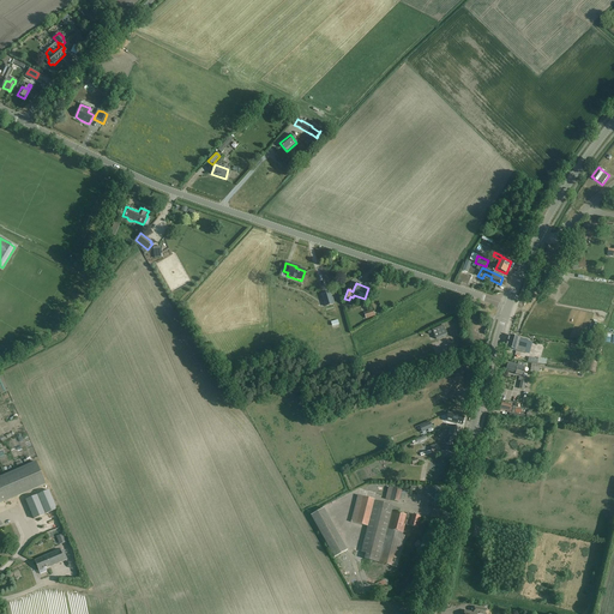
[(321,295),(324,301),(325,307),(333,305),(330,293),(321,295)]
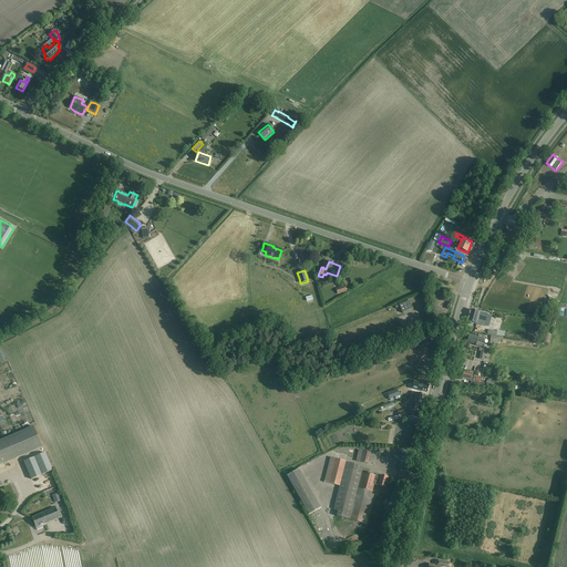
[(413,298),(403,303),(406,311),(418,307),(413,298)]
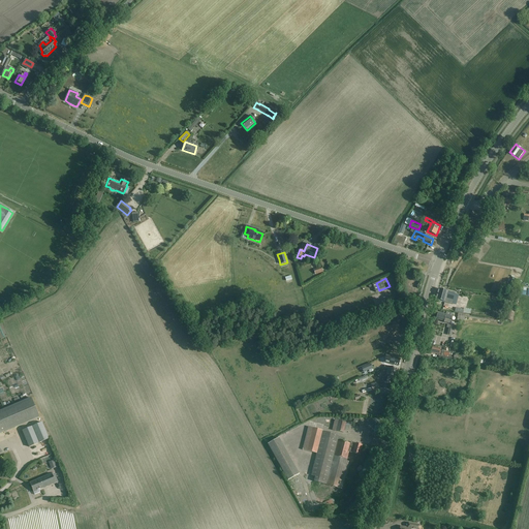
[(439,289),(436,301),(445,303),(446,299),(453,301),(455,293),(439,289)]
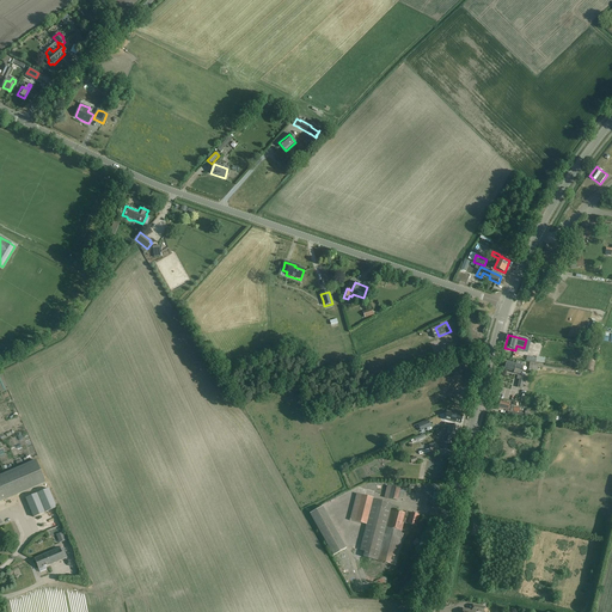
[(515,365),(512,363),(506,362),(505,369),(513,372),(513,373),(519,375),(519,374),(520,375),(524,363),(516,361),(515,365)]
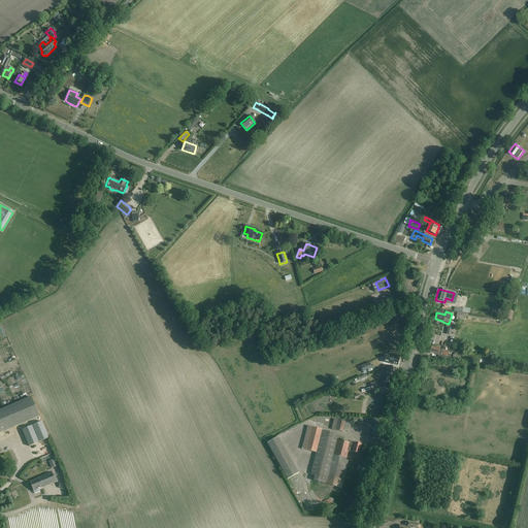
[(447,334),(451,335),(452,328),(454,329),(455,326),(447,324),(446,327),(448,328),(447,334)]
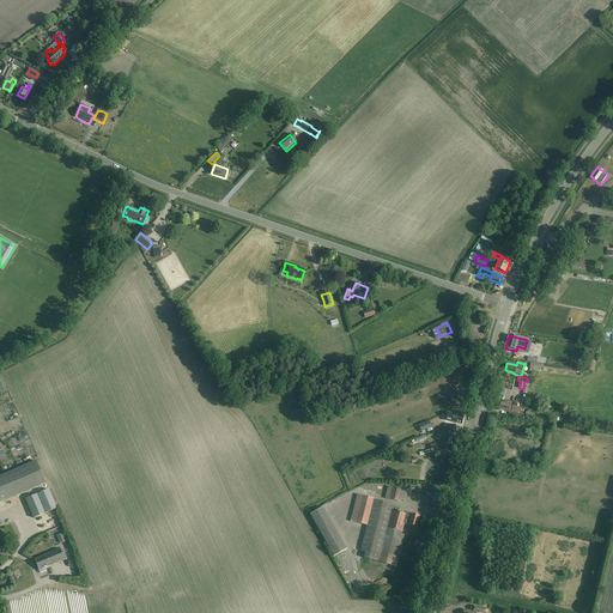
[(499,410),(505,411),(511,412),(520,413),(521,410),(515,408),(510,407),(510,404),(501,402),(499,410)]
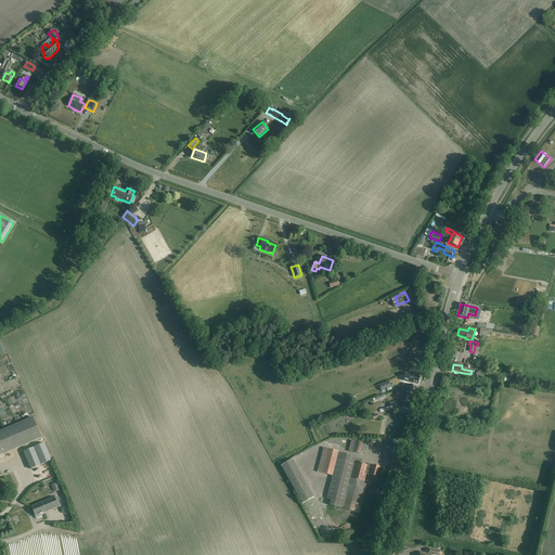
[(404,374),(402,381),(409,382),(411,382),(411,383),(417,384),(420,378),(416,377),(417,374),(411,373),(410,375),(404,374)]
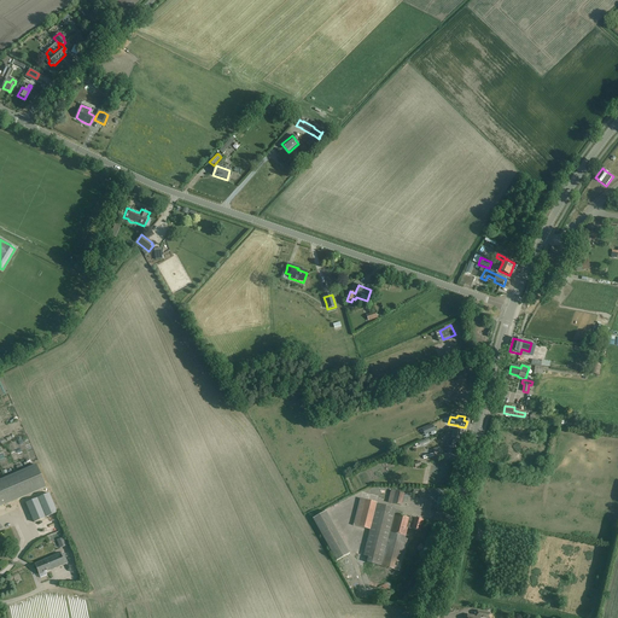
[(432,425),(420,430),(424,436),(435,431),(433,427),(433,426),(432,425)]
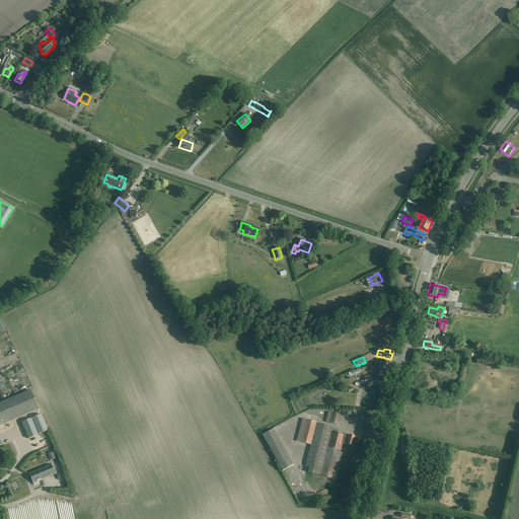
[(376,368),(375,373),(376,373),(376,375),(377,375),(382,376),(383,372),(386,373),(389,362),(384,361),(381,360),(379,369),(376,368)]
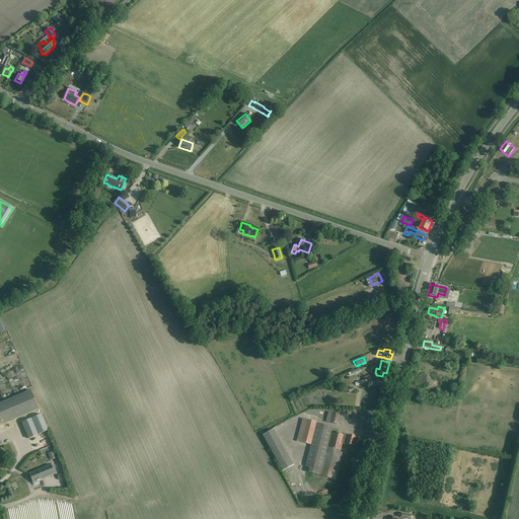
[(442,377),(435,376),(434,382),(427,380),(425,387),(432,389),(433,385),(438,386),(438,383),(440,384),(442,377)]
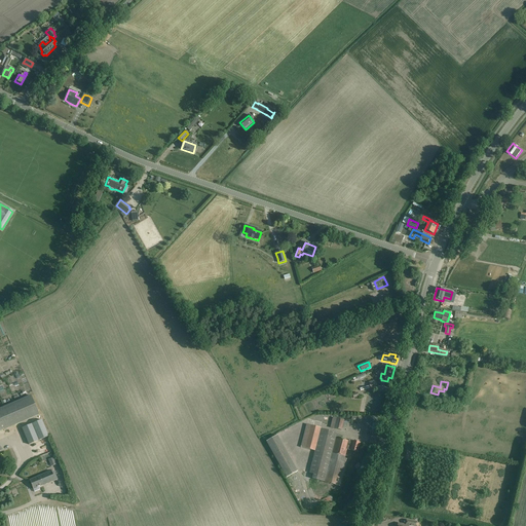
[(375,382),(371,383),(369,384),(370,386),(360,389),(361,391),(370,388),(371,388),(377,387),(375,382)]
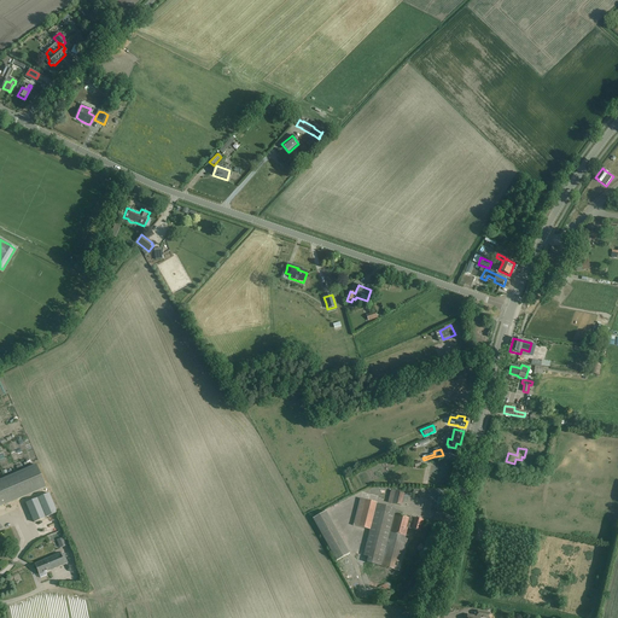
[(0,507),(46,488),(36,465),(0,481),(0,507)]
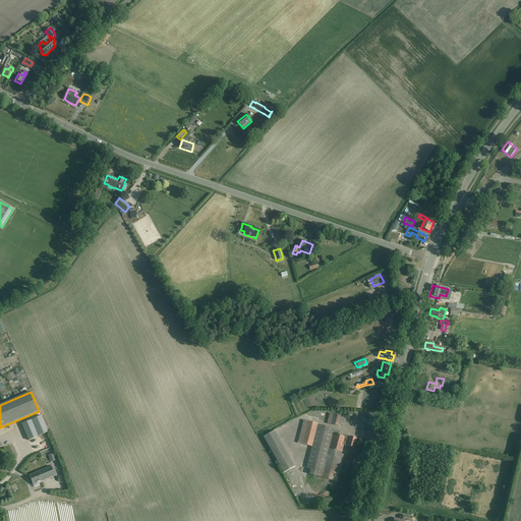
[(330,414),(327,423),(338,426),(341,416),(330,414)]
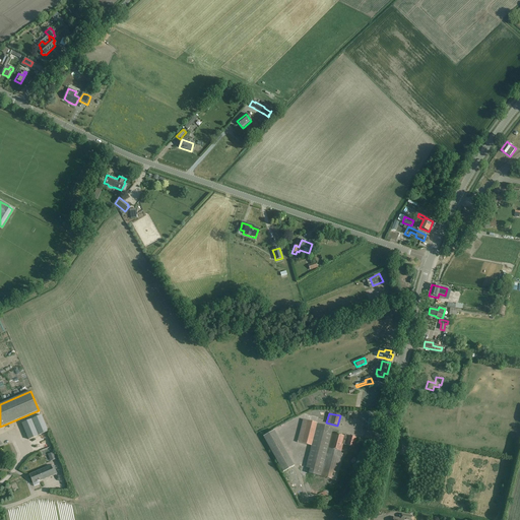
[(21,424),(28,440),(47,432),(40,415),(21,424)]
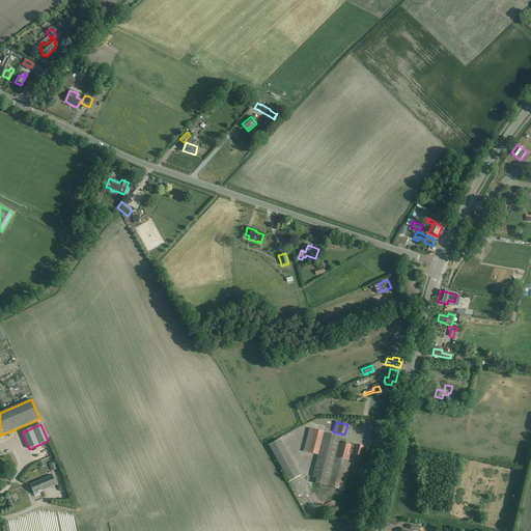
[(309,428),(304,452),(318,455),(312,477),(316,478),(315,483),(341,491),(345,473),(351,454),(361,456),(363,447),(357,446),(356,447),(345,444),(346,441),(340,439),(339,442),(323,438),(324,432),(309,428)]
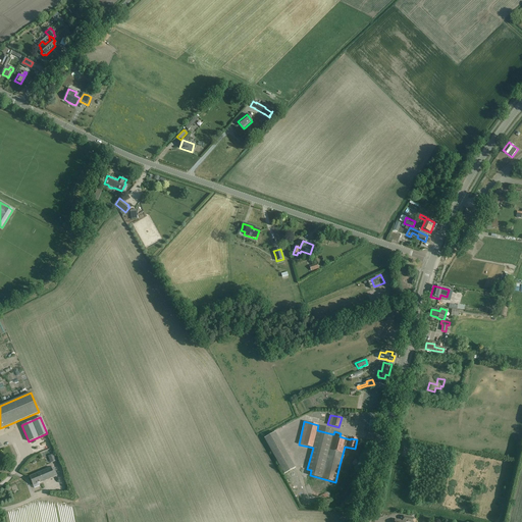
[(0,435),(0,441),(2,447),(17,439),(13,430),(0,435)]
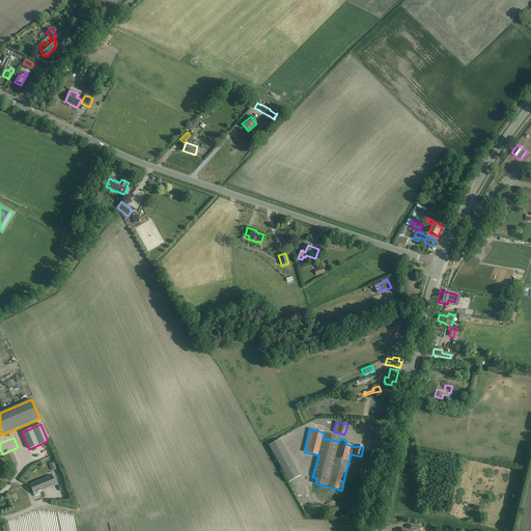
[(269,446),(289,482),(300,476),(280,440),(269,446)]
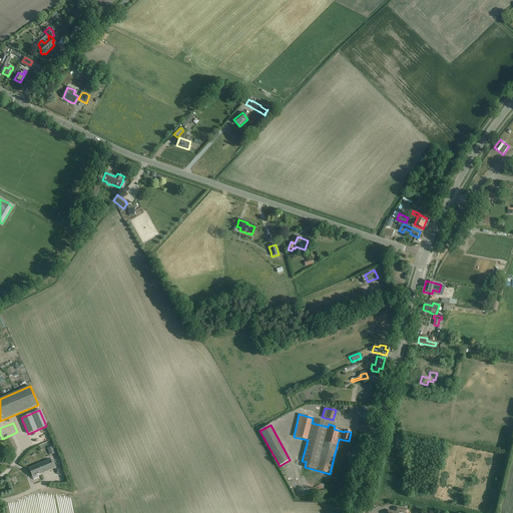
[(50,456),(57,452),(55,446),(47,449),(50,456)]
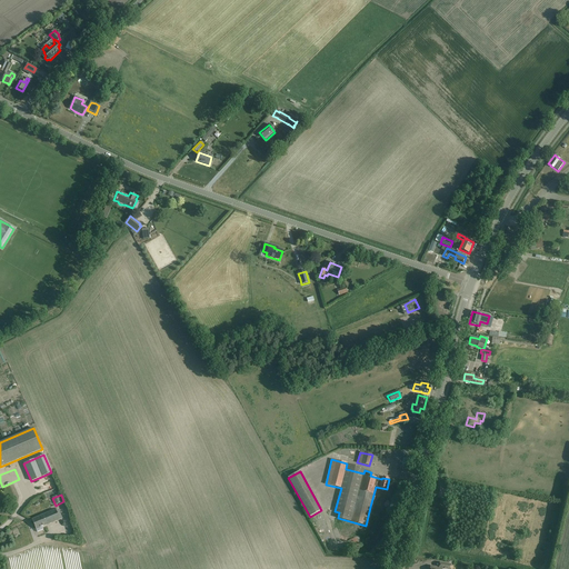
[(42,527),(60,520),(56,510),(32,520),(36,530),(37,530),(37,532),(43,530),(42,527)]
